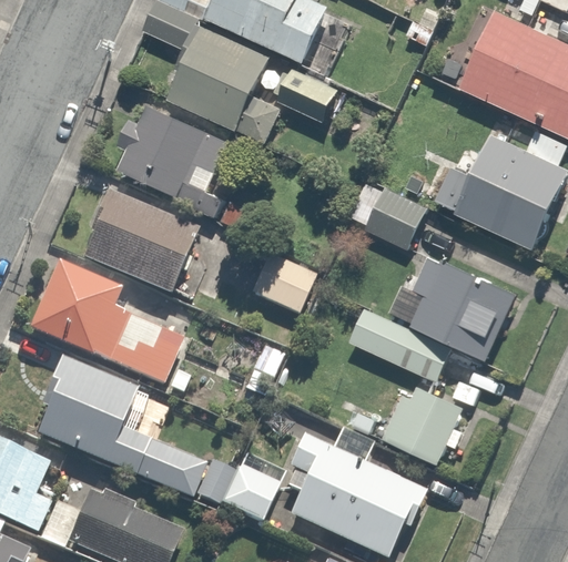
[(163,101),(242,132),(264,141),(280,104),(277,103),(257,94),(276,48),(310,61),(334,1),(331,0),(156,0),(145,31),(185,47),(163,101)]
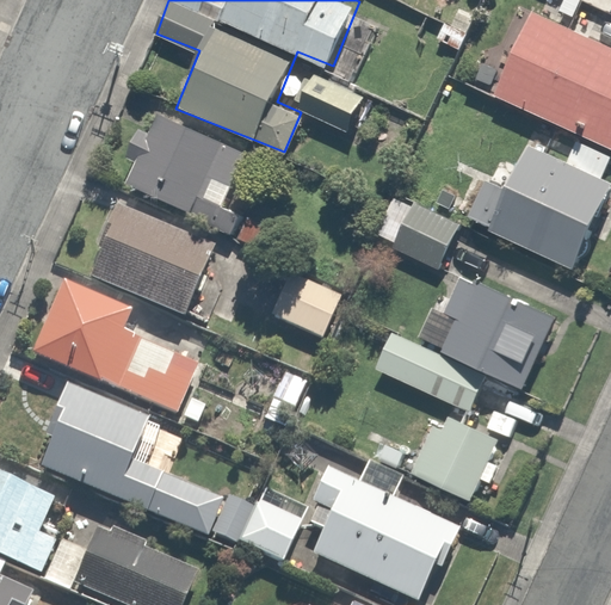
[(579,134),(610,149),(610,44),(536,8),(495,93),(579,134)]
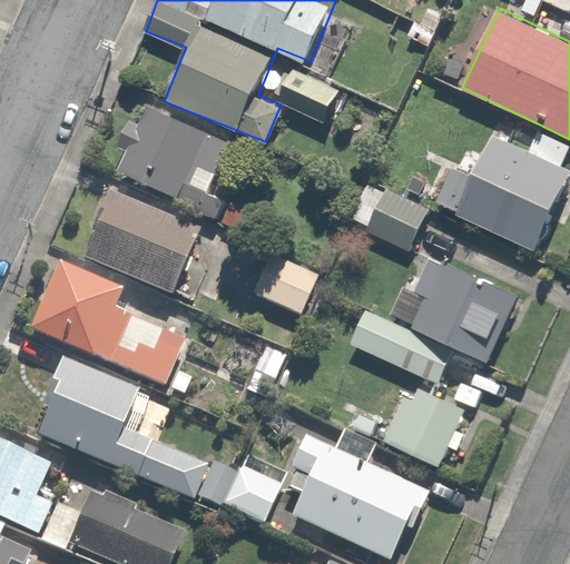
[(278,104),(281,105),(325,122),(342,78),(310,65),(296,60),(278,104)]
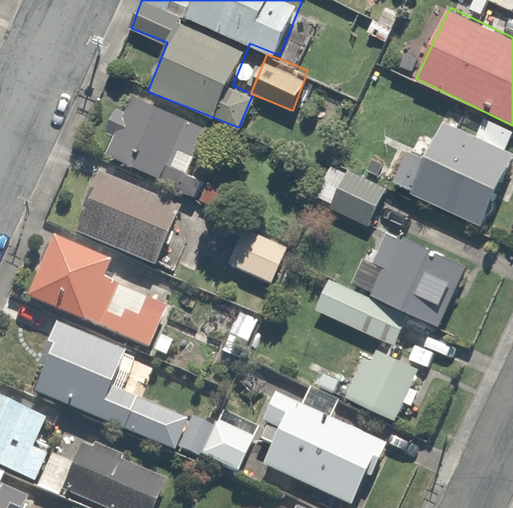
[(218,119),(147,91),(139,112),(116,103),(104,134),(115,138),(107,156),(169,181),(174,167),(196,176),(218,119)]
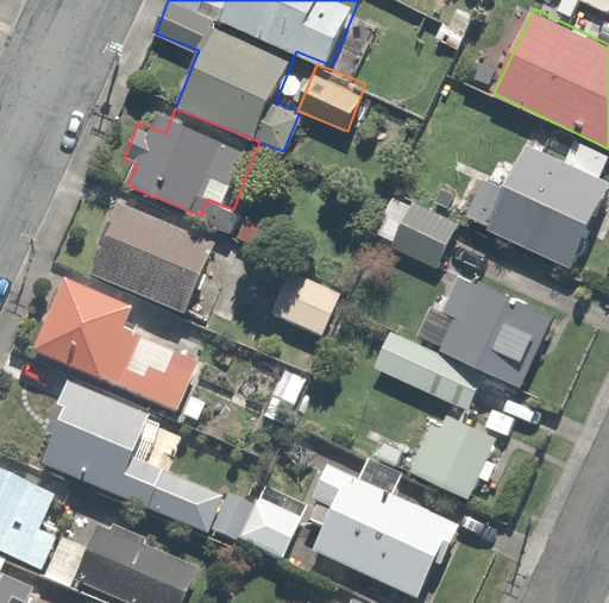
[(608,165),(608,149),(577,133),(566,156),(532,140),(513,182),(489,170),(468,217),(572,267),(608,190),(608,175),(606,174),(608,165)]
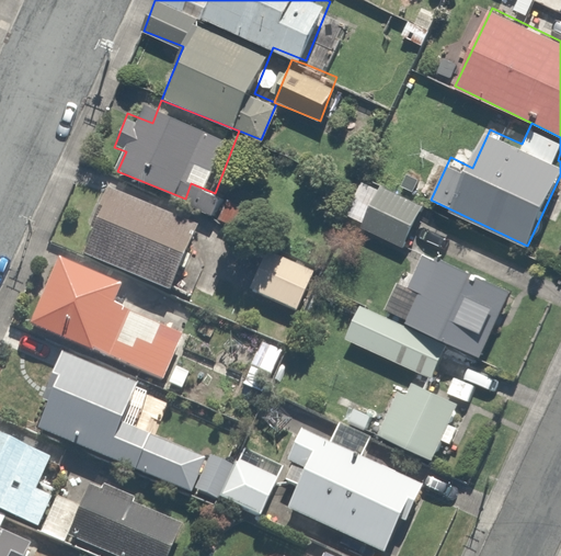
[(419,201),(362,176),(344,215),(402,240),(419,201)]
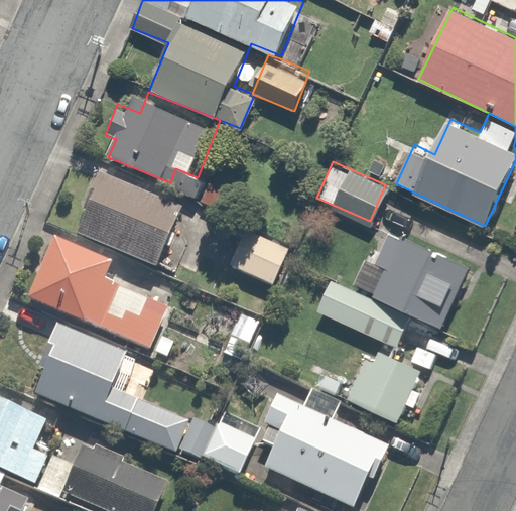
[(100,172),(77,236),(162,268),(185,205),(100,172)]
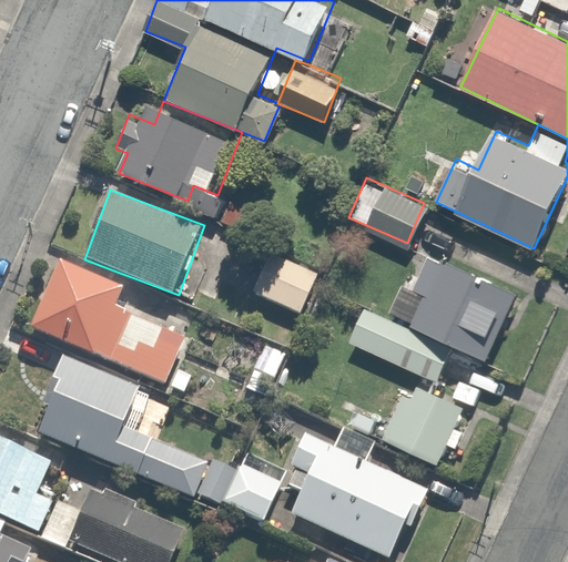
[(368,305),(353,337),(437,377),(452,348),(485,364),(524,284),(436,242),(415,285),(402,278),(385,313),(368,305)]
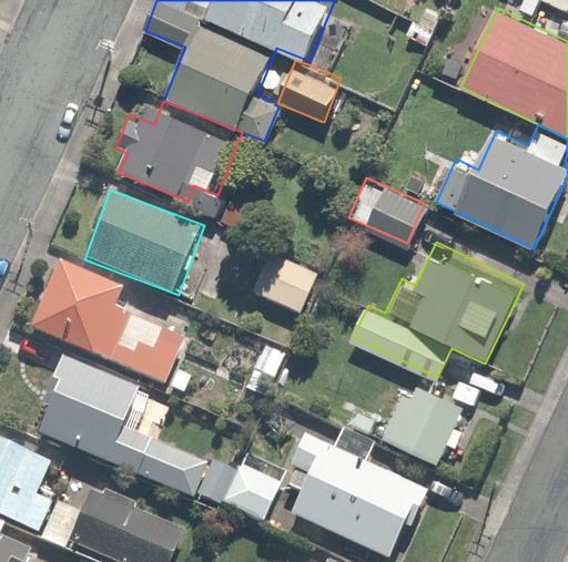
[(271,247),(249,292),(297,316),(318,271),(271,247)]
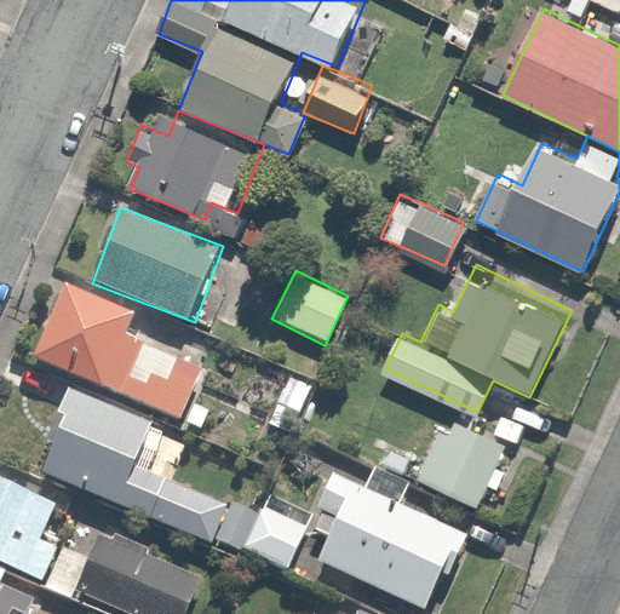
[(63,285),(33,355),(179,419),(210,350),(63,285)]
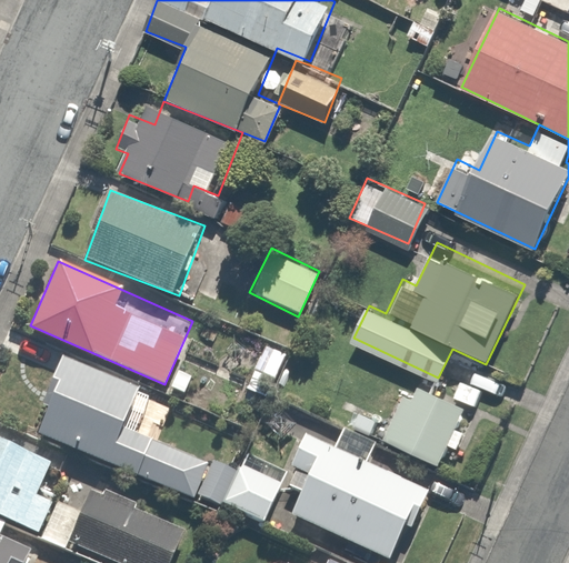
[(290,351),(266,340),(245,385),(269,396),(290,351)]
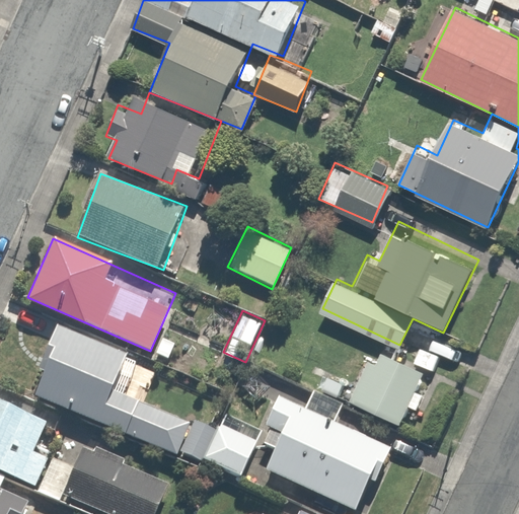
[(51,356),(32,400),(176,457),(194,415),(119,385),(131,355),(55,324),(44,353),(51,356)]
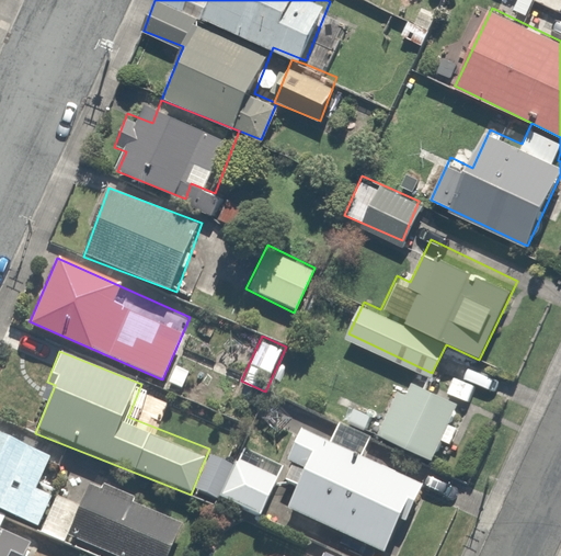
[(438,464),(467,405),(407,376),(379,435),(438,464)]
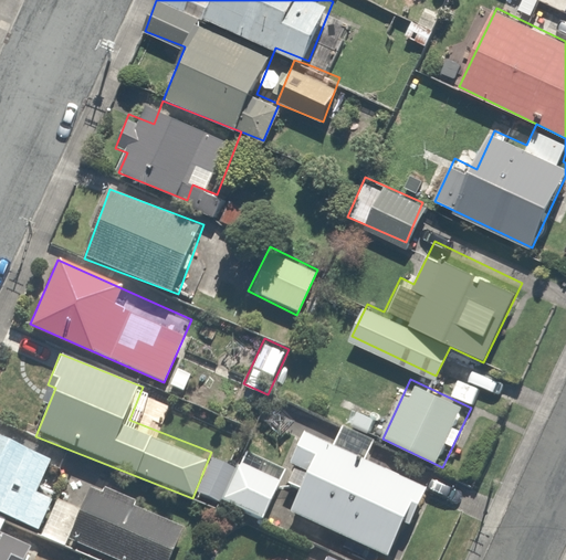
[(304,473),(285,510),(386,559),(423,483),(366,454),(373,440),(342,424),(333,441),(305,428),(286,464),(304,473)]
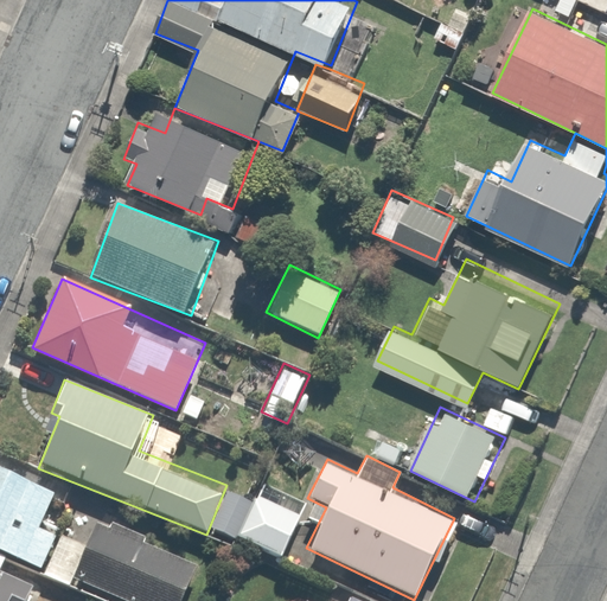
[(0,549),(10,554),(40,567),(56,530),(45,525),(62,485),(0,459),(0,549)]
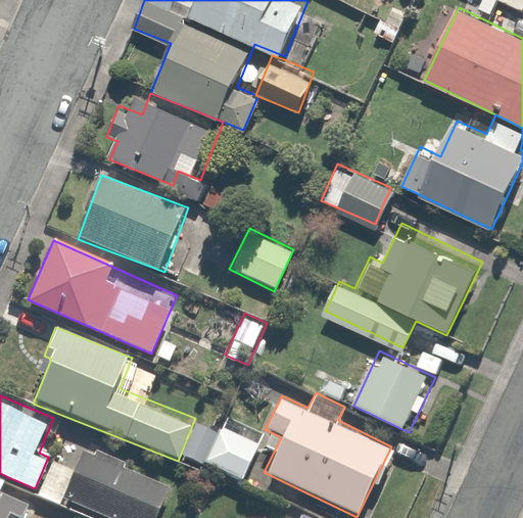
[(260,439),(223,423),(205,463),(244,479),(260,439)]
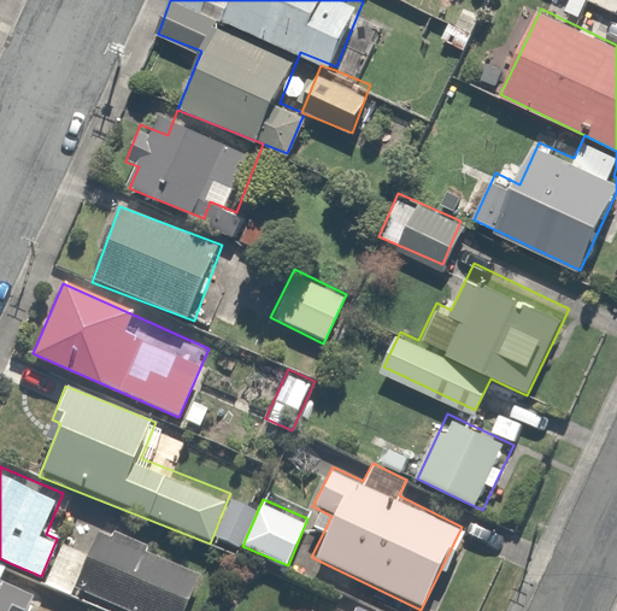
[(186,610),(200,577),(94,532),(72,581),(142,610),(186,610)]
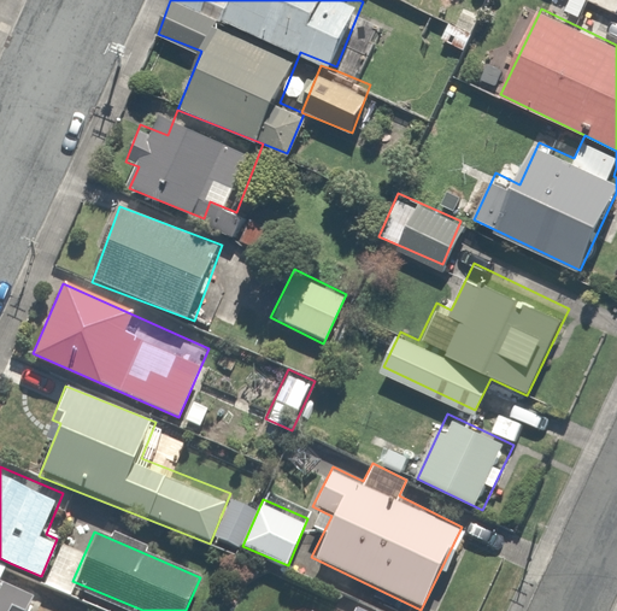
[(10,563),(0,558),(0,610),(27,610),(34,594),(3,582),(10,563)]
